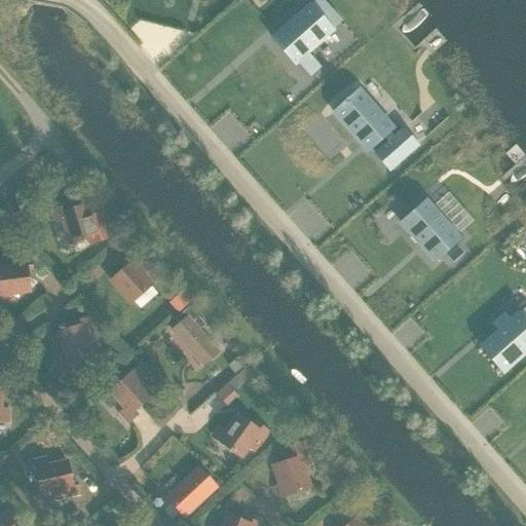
[(307,52),(333,30),(310,4),(271,38),(294,64),(297,62),(307,52)]
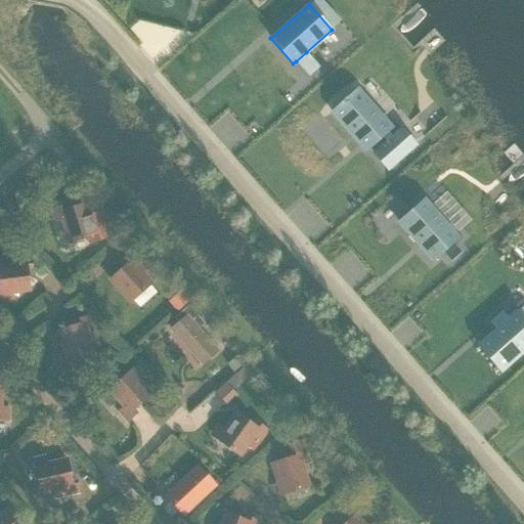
[(318,67),(311,58),(302,67),(309,75),(318,67)]
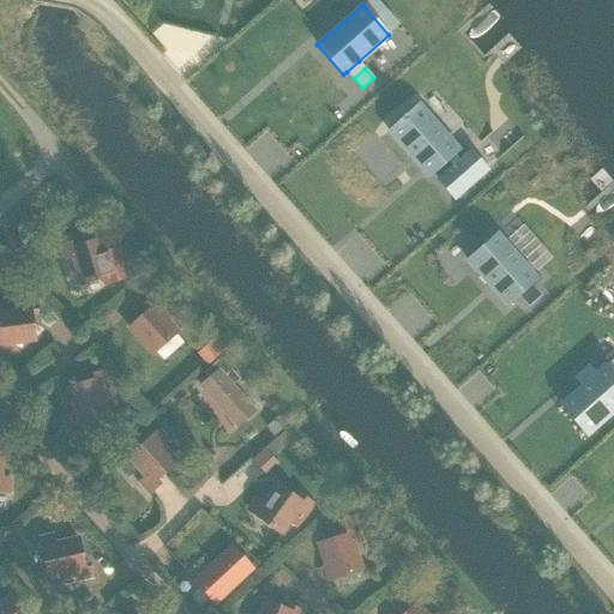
[(458,150),(419,104),(405,115),(404,114),(399,118),(401,120),(389,131),(428,176),(447,160),(453,166),(438,180),(453,198),(486,168),(470,150),(459,161),(453,154),(458,150)]
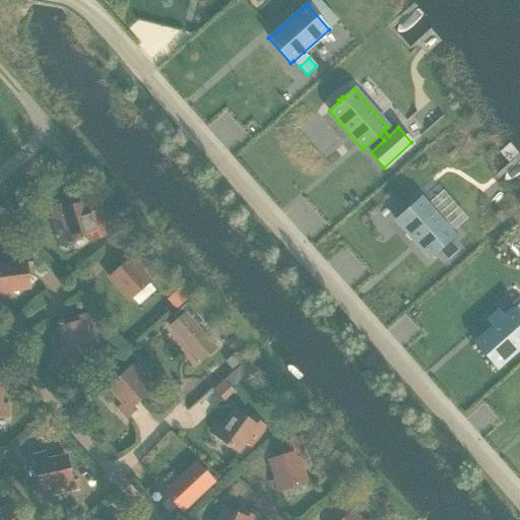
[(36,194),(20,202),(27,214),(42,207),(36,194)]
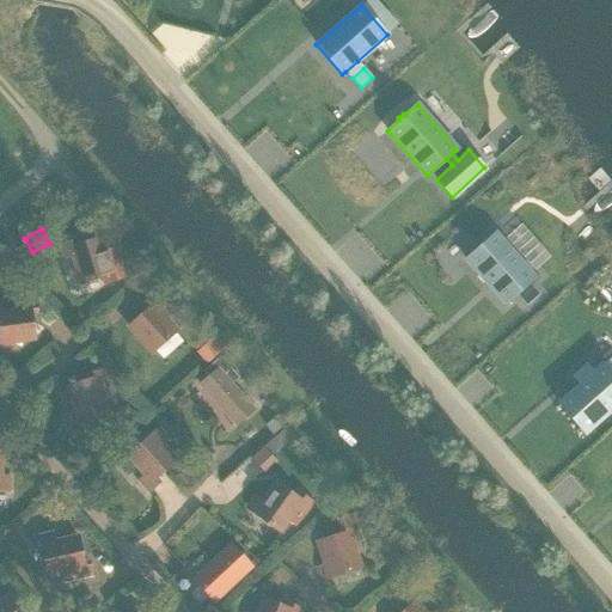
[(73,240),(62,244),(66,258),(74,256),(81,282),(110,274),(111,281),(132,275),(122,245),(105,250),(101,238),(75,245),(73,240)]
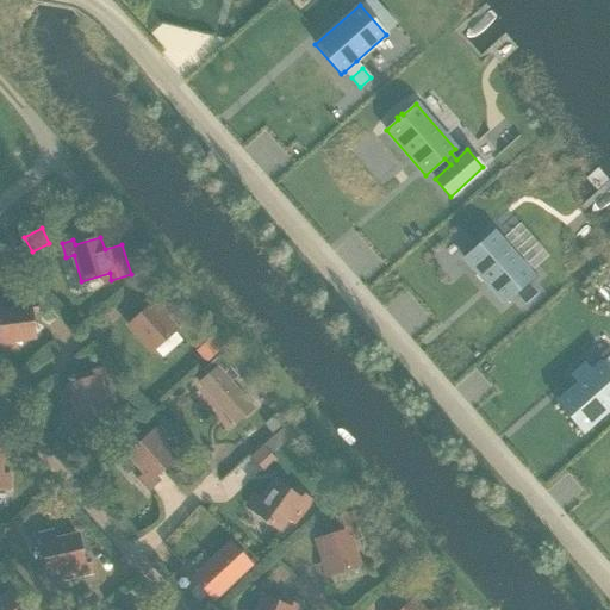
[(495,292),(511,311),(541,286),(500,241),(472,267),(480,277),(473,285),(486,299),(495,292)]
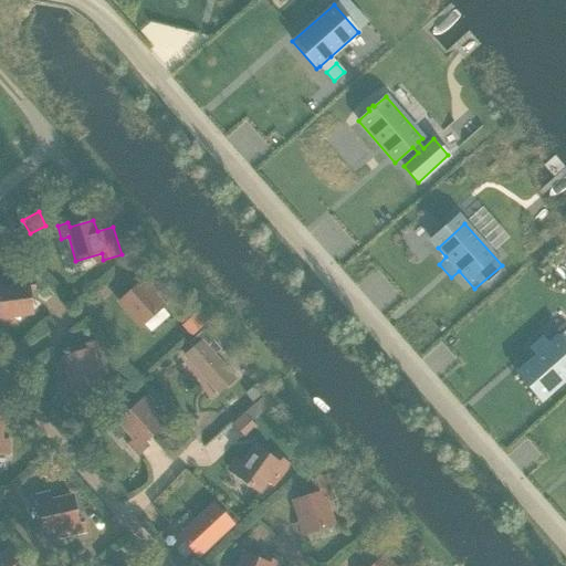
[(119,301),(140,325),(163,305),(147,287),(153,283),(143,273),(135,280),(138,284),(119,301)]
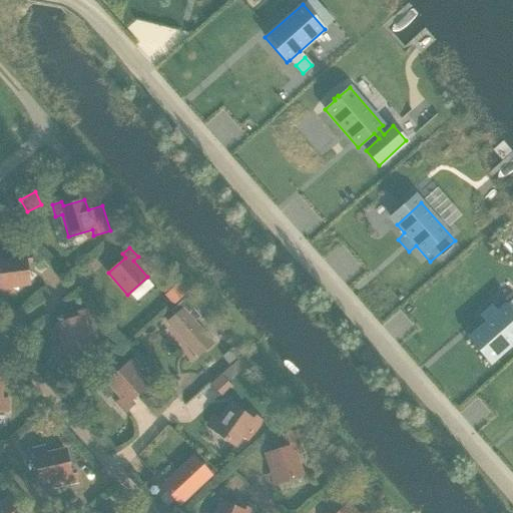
[(26,262),(30,261),(29,250),(17,252),(17,259),(0,261),(0,290),(1,295),(11,293),(11,286),(28,284),(26,262)]
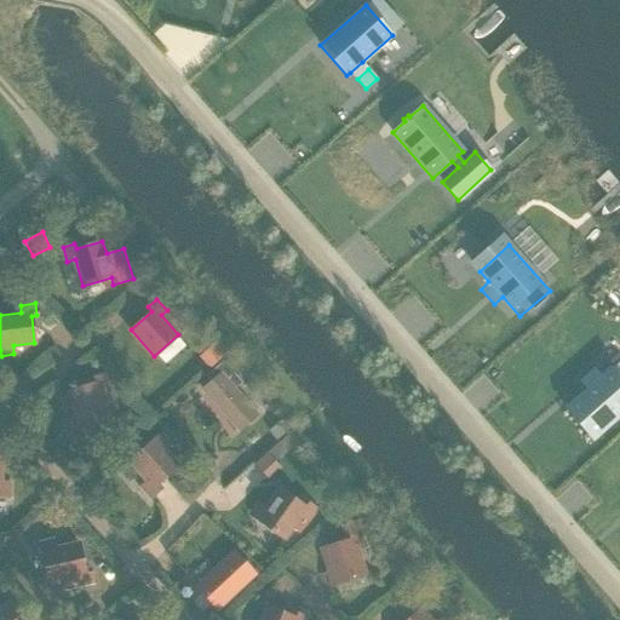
[(222,359),(234,344),(222,333),(210,348),(222,359)]
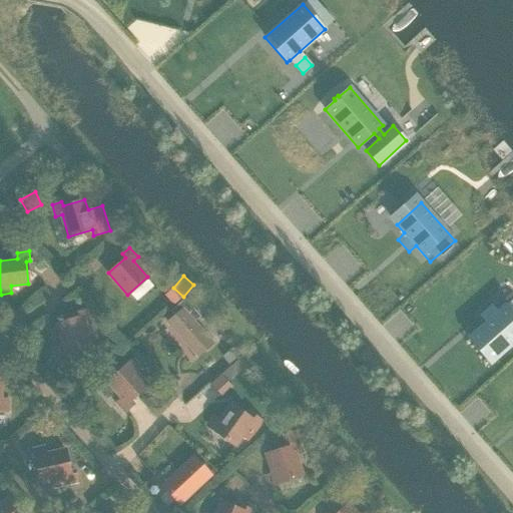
[(490,363),(512,342),(512,314),(505,306),(497,313),(491,306),(480,316),(486,323),(468,338),(490,363)]
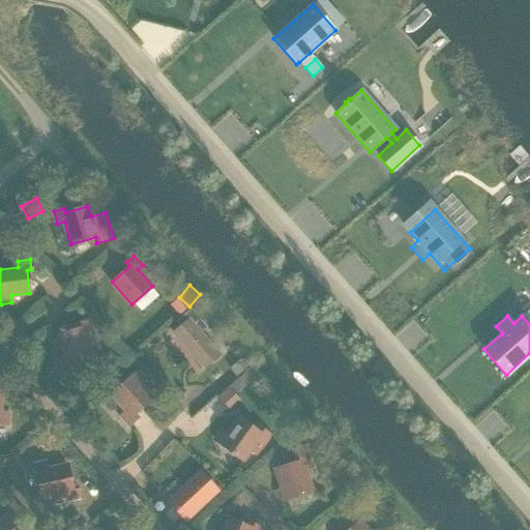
[(86,334),(92,332),(88,320),(79,323),(80,328),(58,335),(64,355),(57,357),(61,369),(93,357),(86,334)]
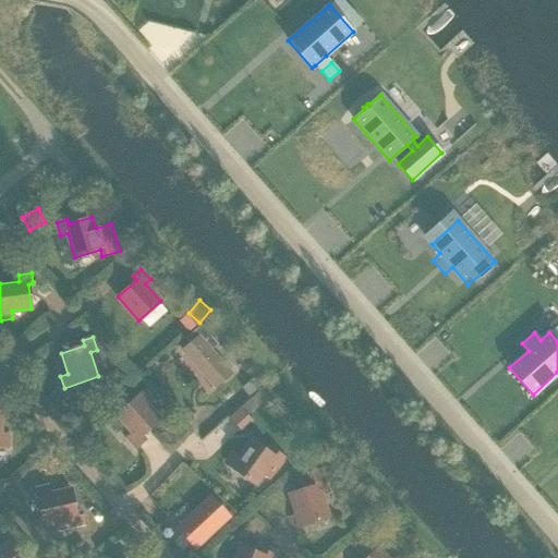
[(213,385),(229,371),(201,338),(184,352),(213,385)]
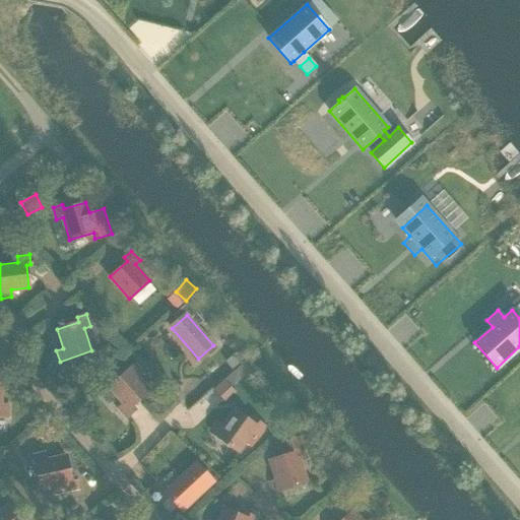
[(127,416),(135,409),(131,406),(148,391),(136,377),(141,373),(134,364),(109,386),(124,402),(119,407),(127,416)]
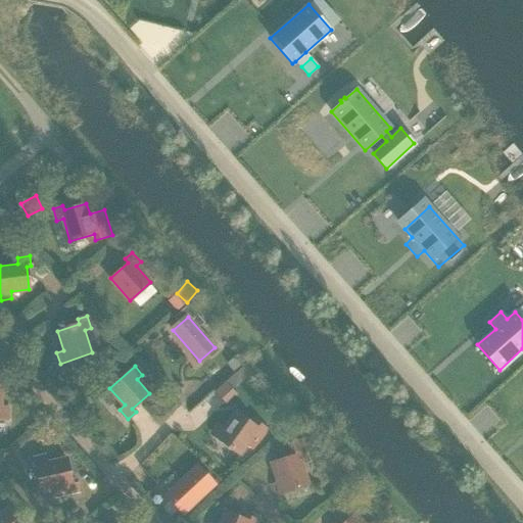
[(223,383),(232,394),(245,384),(236,373),(223,383)]
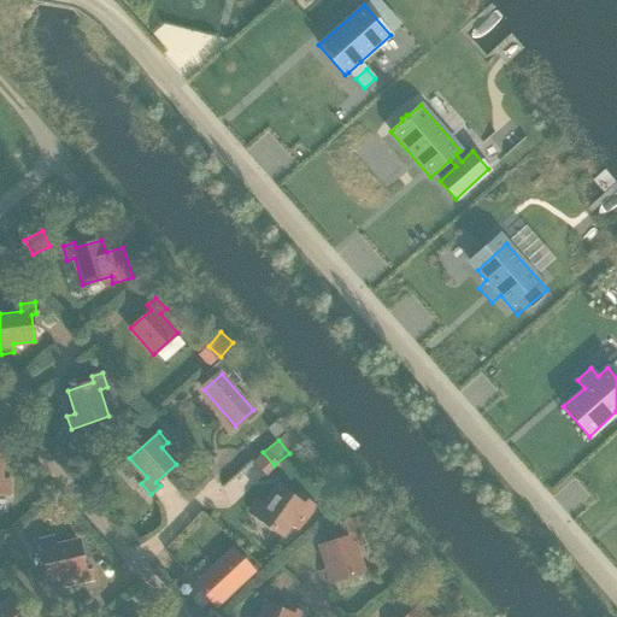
[(250,512),(282,535),(299,512),(305,517),(315,505),(304,498),(301,503),(278,487),(265,506),(258,501),(250,512)]
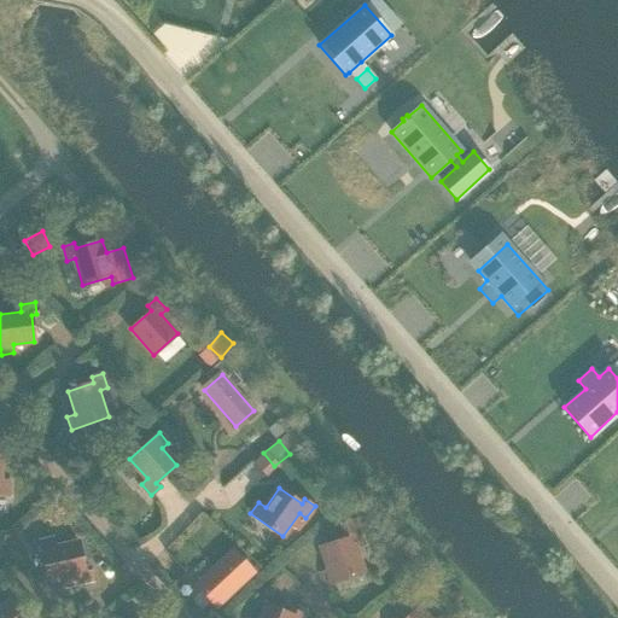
[(325,584),(362,572),(354,546),(361,543),(356,529),(345,532),(347,538),(321,547),(328,570),(321,572),(325,584)]
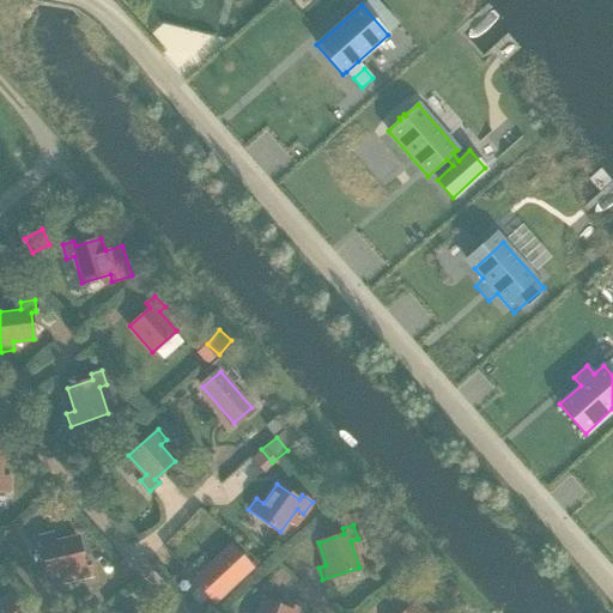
[(77,577),(91,574),(89,563),(84,564),(78,538),(54,542),(53,534),(40,538),(48,576),(76,570),(77,577)]
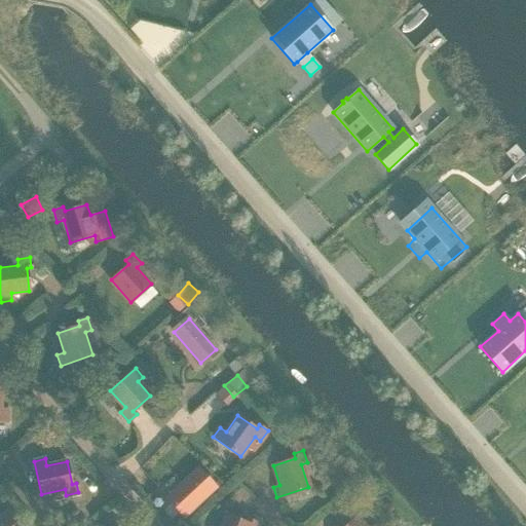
[(197,467),(166,497),(184,517),(216,487),(197,467)]
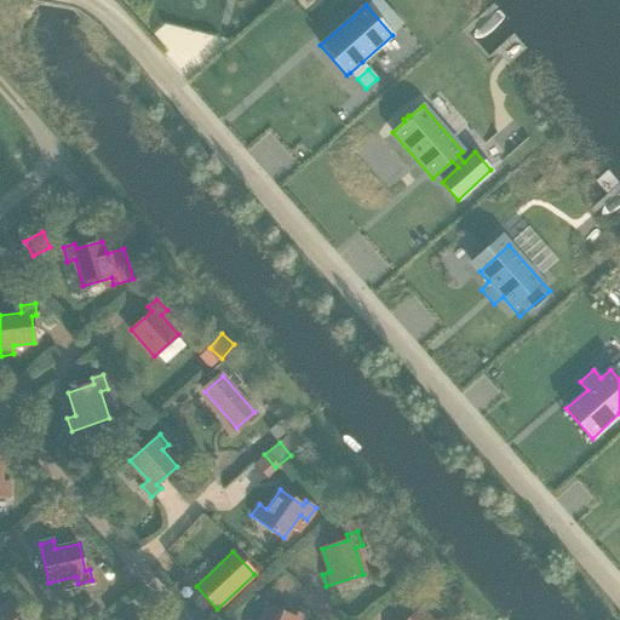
[(32,619),(30,619),(24,619),(10,602),(0,609),(0,619),(32,619)]
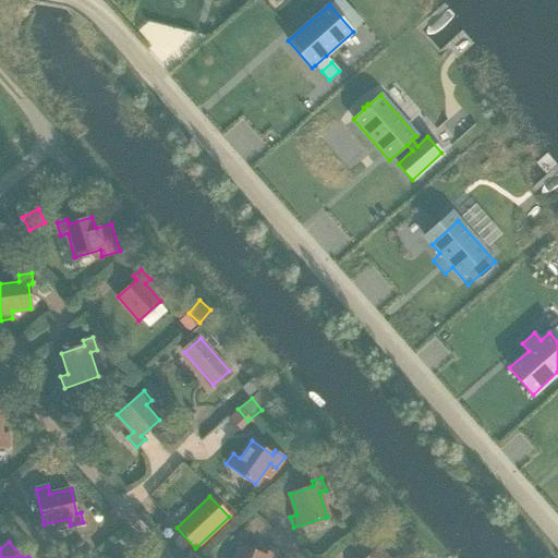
[(240,546),(234,557),(273,557),(275,554),(265,550),(263,555),(240,546)]
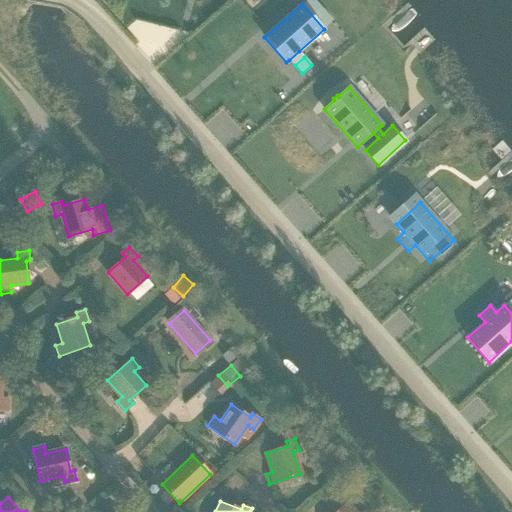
[(336,511),(365,511),(364,511),(363,511),(355,511),(347,502),(336,511)]
